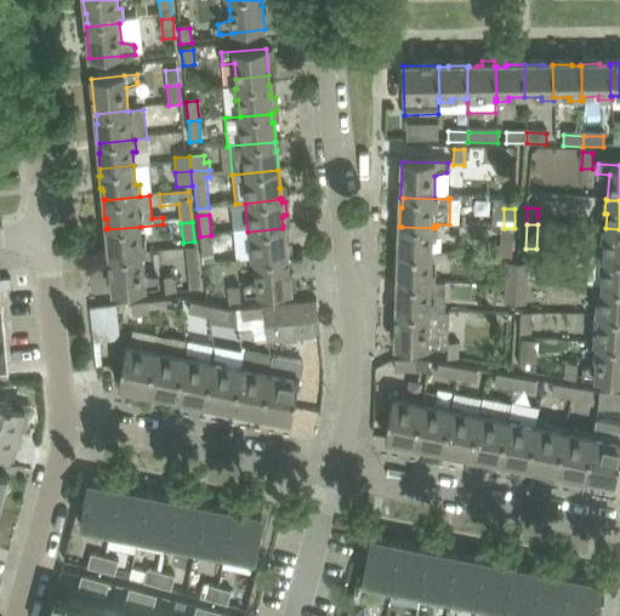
[(283,228),(248,232),(251,261),(255,261),(285,257),(285,255),(284,246),(286,245),(285,238),(284,226),(283,226),(283,228)]
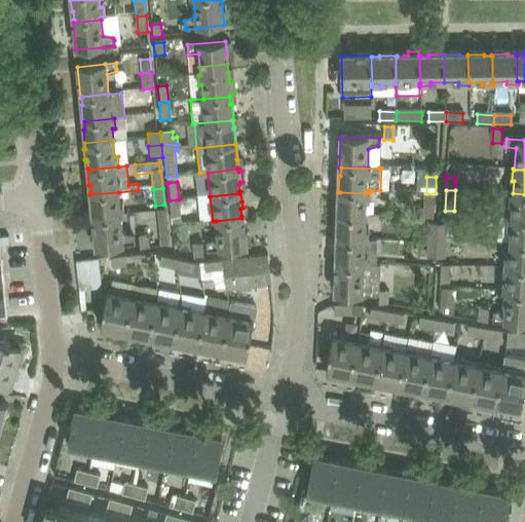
[(366,217),(366,201),(370,201),(370,192),(367,191),(367,193),(340,192),(340,200),(338,200),(338,203),(334,203),(334,214),(338,214),(338,216),(366,217)]
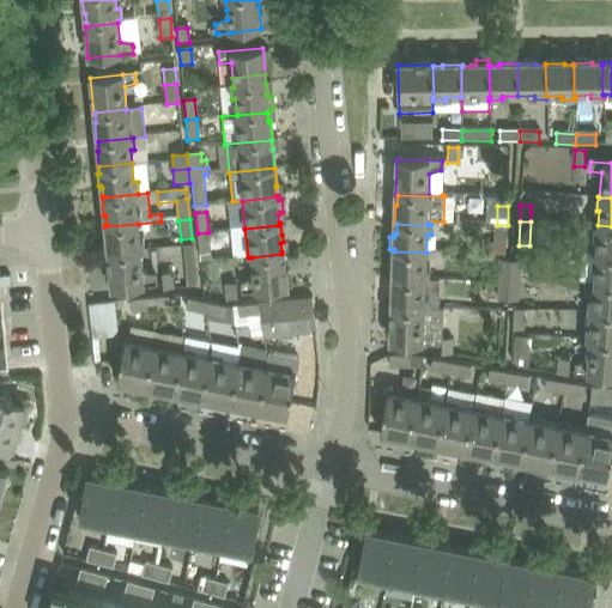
[(139,241),(138,224),(104,226),(105,230),(103,230),(104,242),(107,242),(107,244),(108,244),(109,254),(108,254),(108,255),(140,251),(144,251),(143,239),(139,241)]
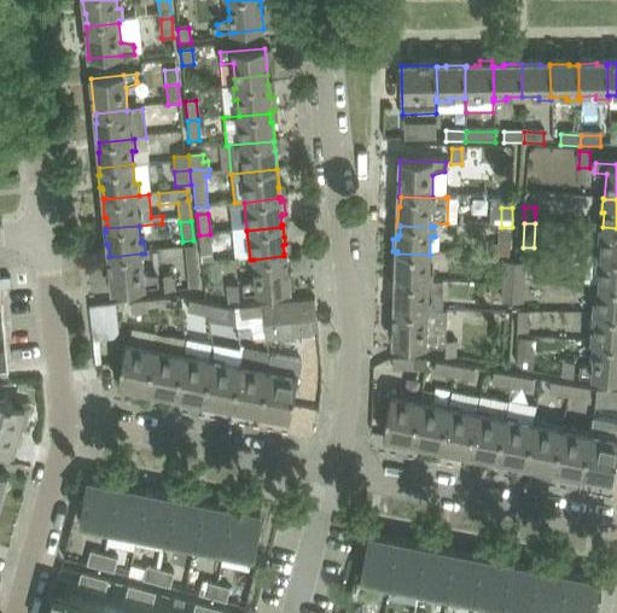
[(511,247),(512,227),(501,227),(500,247),(511,247)]
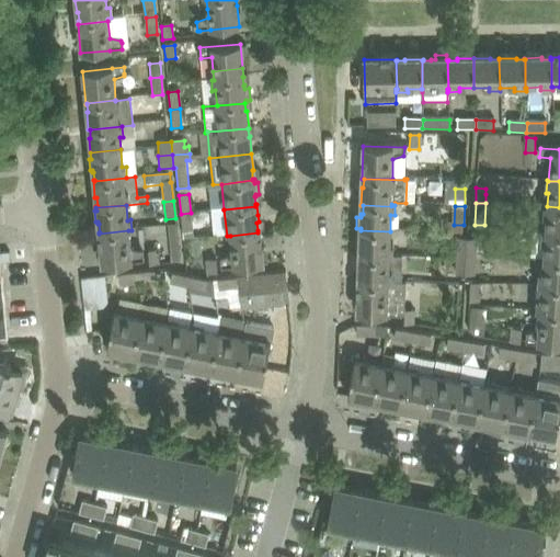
[(559,207),(547,206),(544,206),(543,218),(546,218),(545,234),(559,235),(559,207)]
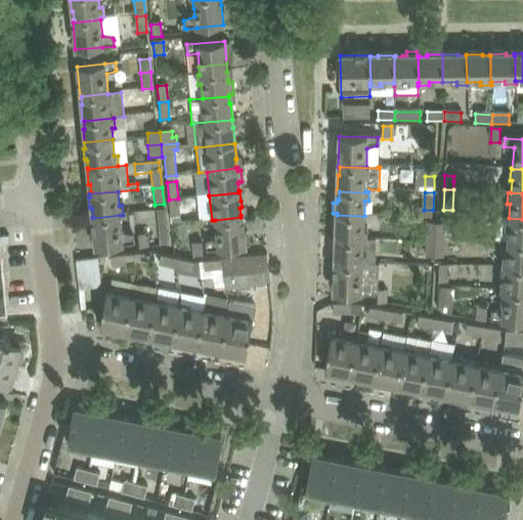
[(180,215),(178,199),(169,200),(170,216),(180,215)]
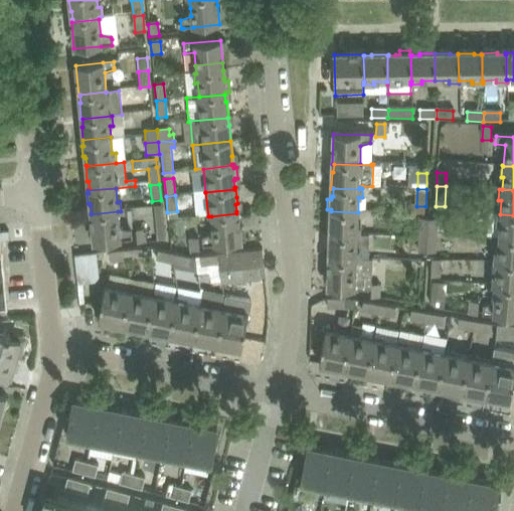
[(131,231),(120,229),(119,220),(118,211),(91,214),(92,222),(94,243),(120,240),(131,239),(131,234),(131,231)]
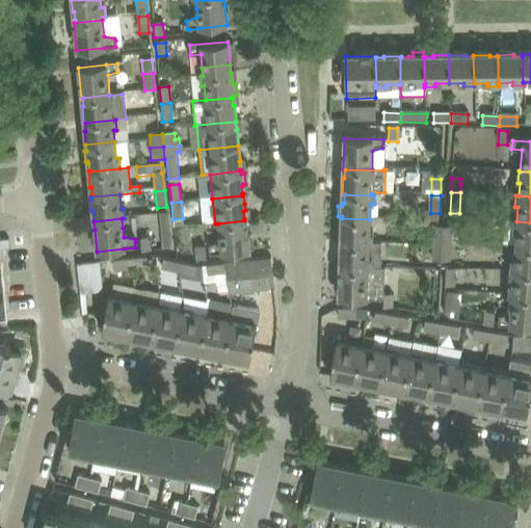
[(248,249),(246,227),(245,218),(244,218),(244,220),(218,223),(219,242),(209,245),(210,254),(248,249)]
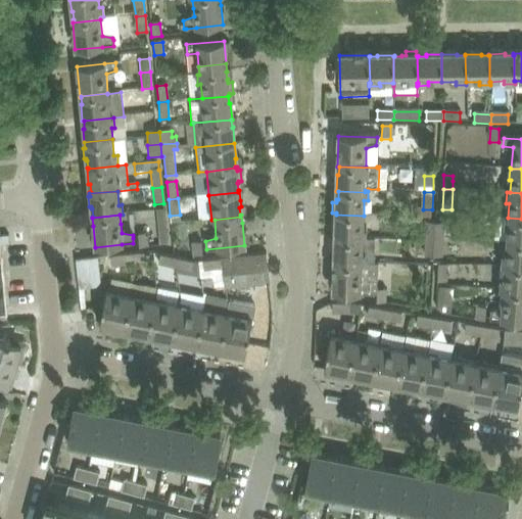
[(364,229),(364,216),(336,215),(335,231),(336,231),(336,238),(336,239),(363,240),(367,240),(367,229),(364,229)]
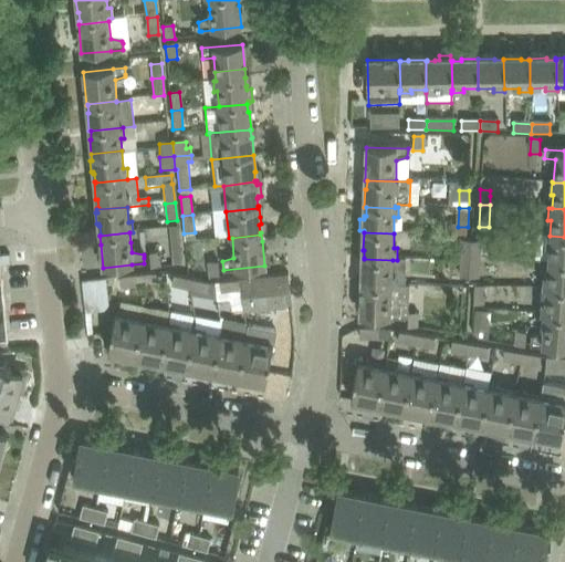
[(548,246),(548,249),(547,261),(564,261),(564,237),(550,236),(547,236),(546,246),(548,246)]
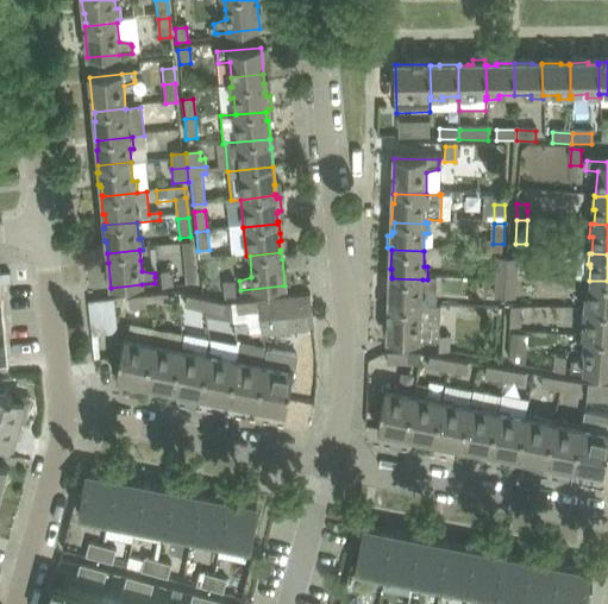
[(507,277),(508,262),(497,260),(496,280),(507,280),(507,277)]
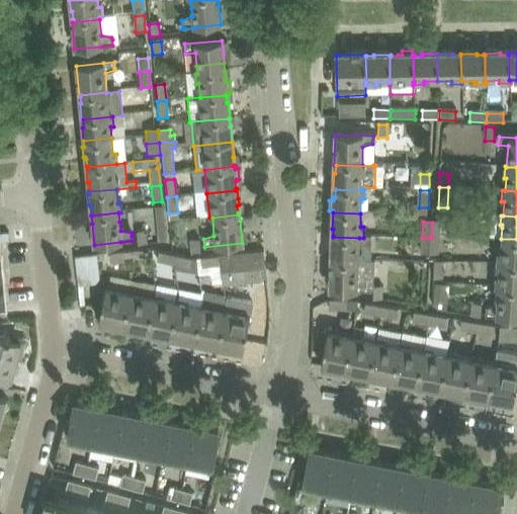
[(440,223),(432,223),(431,236),(440,237),(440,223)]
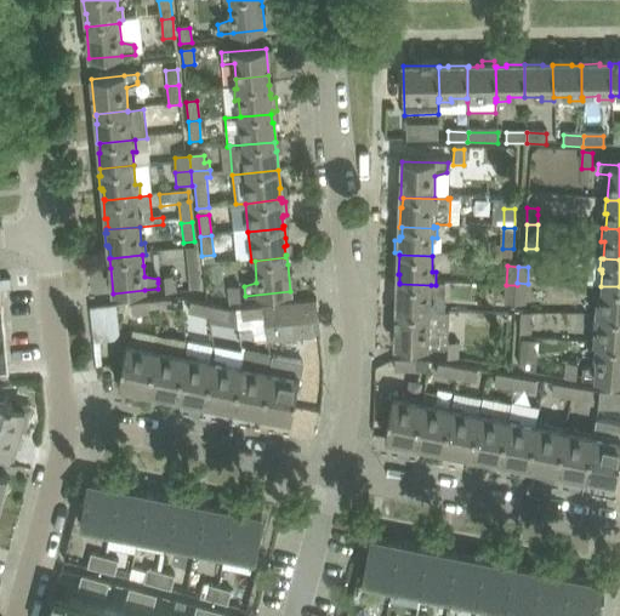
[(175,292),(174,278),(164,279),(165,295),(175,294),(175,292)]
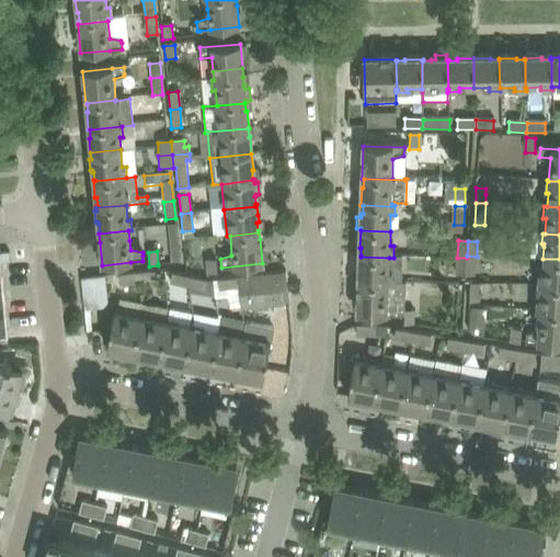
[(360,260),(358,273),(361,274),(360,282),(392,283),(392,271),(389,271),(389,258),(361,257),(361,256),(360,256),(360,260)]
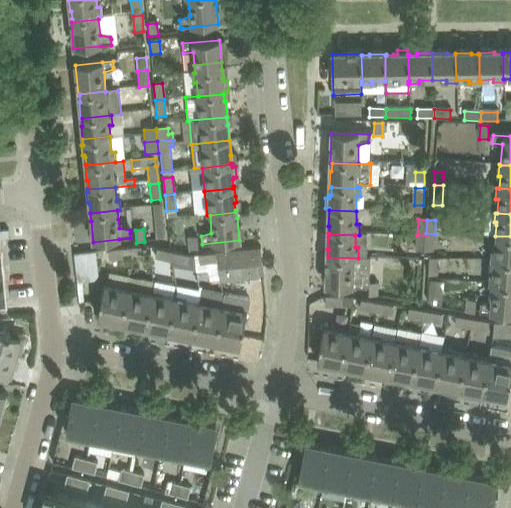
[(434,252),(435,234),(426,233),(426,235),(425,251),(433,252),(434,252)]
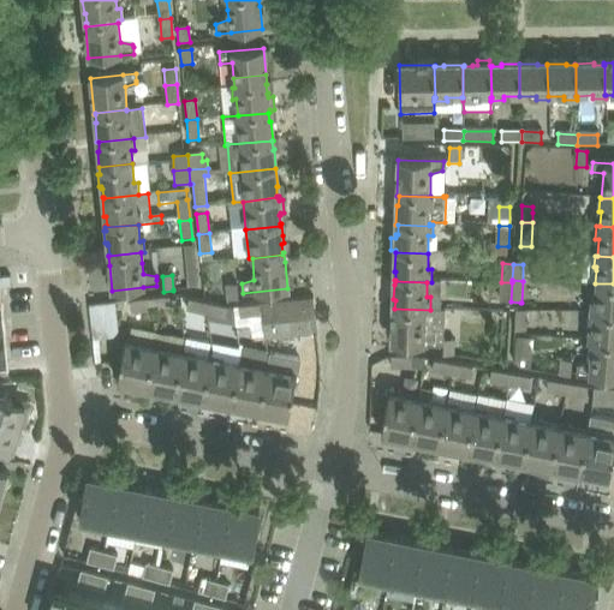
[(511,301),(512,282),(501,282),(500,301),(511,301)]
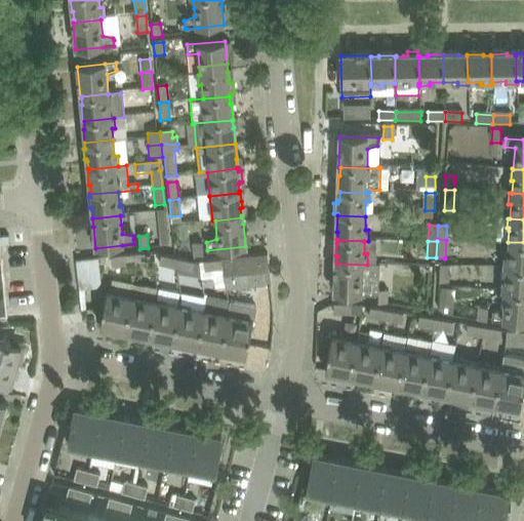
[(523,242),(508,242),(507,256),(504,256),(504,267),(506,268),(523,269),(523,242)]
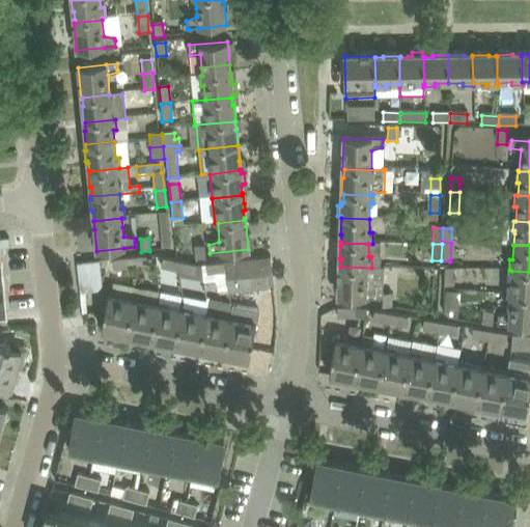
[(205,259),(204,247),(195,248),(196,260),(205,259)]
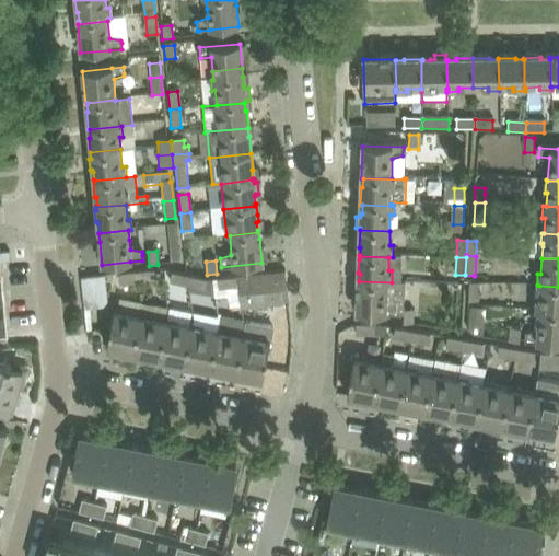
[(153,271),(136,273),(137,285),(154,282),(153,271)]
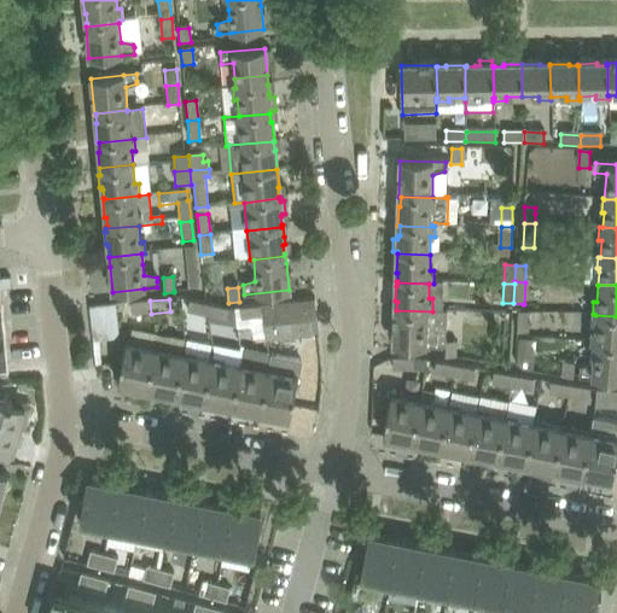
[(151,314),(150,301),(132,303),(133,315),(151,314)]
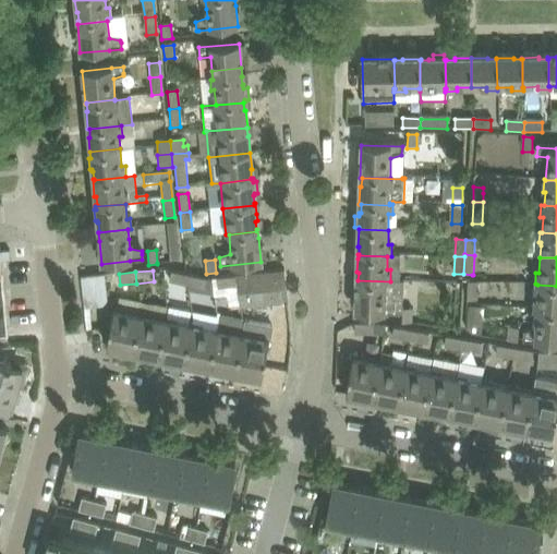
[(186,286),(189,276),(171,272),(169,282),(186,286)]
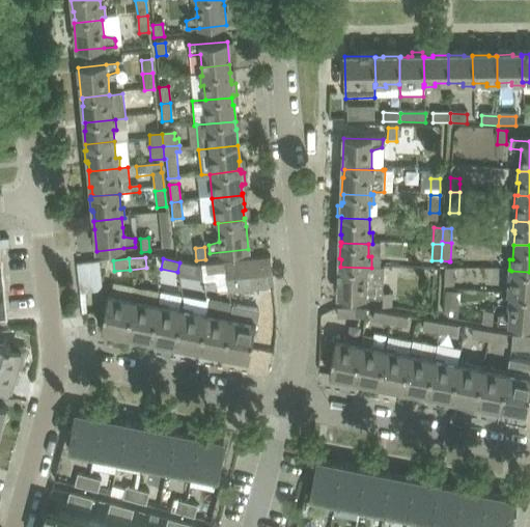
[(225,281),(227,294),(267,289),(266,277),(269,277),(269,275),(270,275),(269,261),(268,261),(267,259),(224,265),(225,281)]
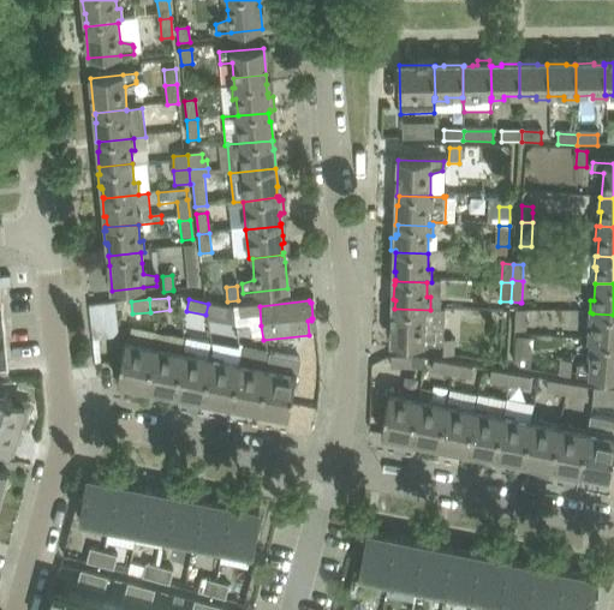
[(227,309),(208,304),(206,315),(225,320),(227,309)]
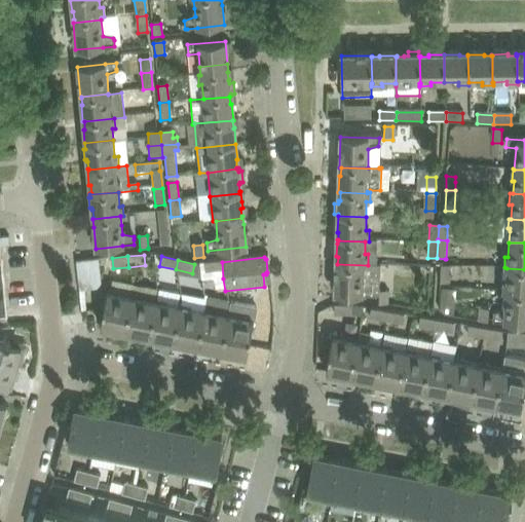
[(102,290),(98,261),(76,263),(79,292),(102,290)]
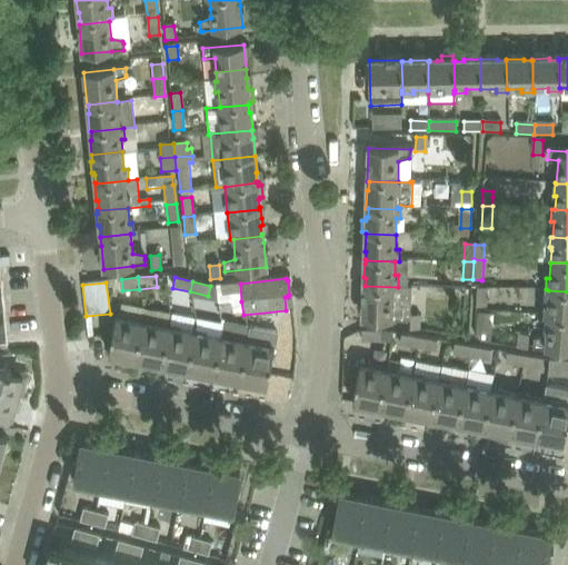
[(241,301),(240,284),(220,286),(221,296),(230,295),(231,303),(241,301)]
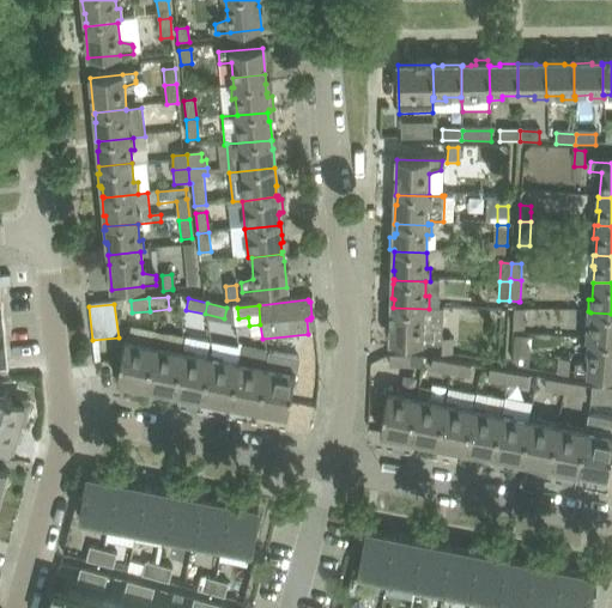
[(392,308),(391,345),(422,345),(422,346),(442,347),(442,357),(453,357),(453,341),(443,341),(443,310),(438,310),(429,309),(393,308),(392,308)]
